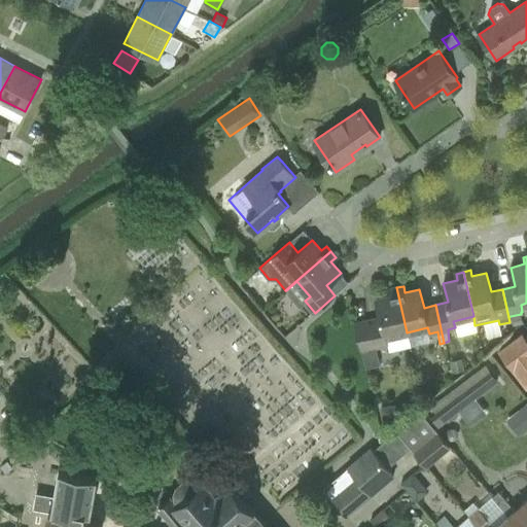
[(386,337),(407,332),(396,287),(389,289),(390,295),(376,300),(381,317),(355,323),(361,350),(387,344),(386,337)]
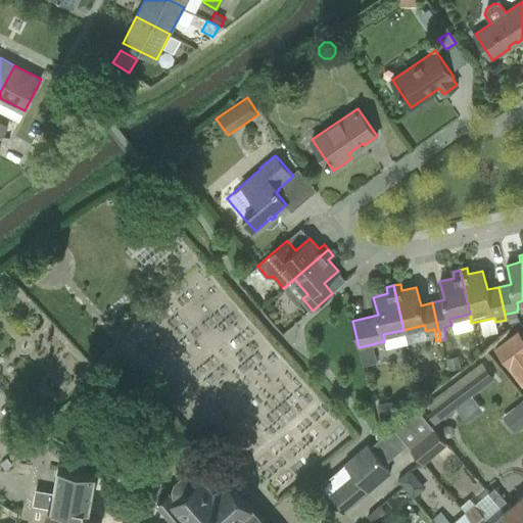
[(157,286),(148,294),(152,300),(162,292),(157,286)]
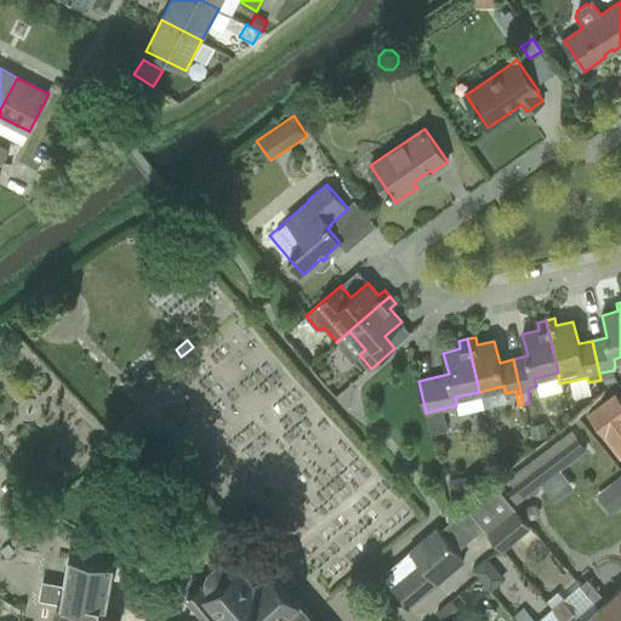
[(616,381),(614,370),(602,372),(603,379),(604,383),(616,381)]
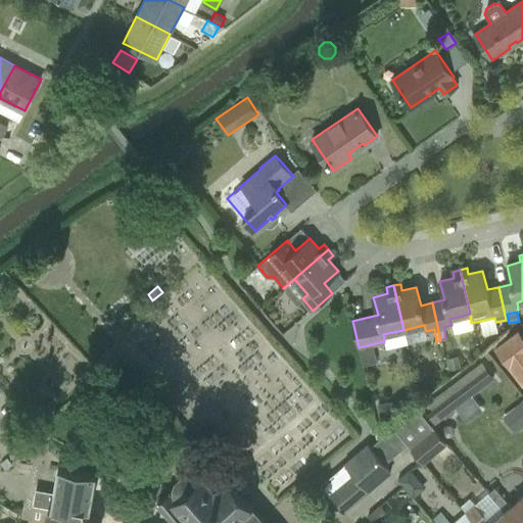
[(522,338),(518,331),(495,348),(522,384),(522,338)]
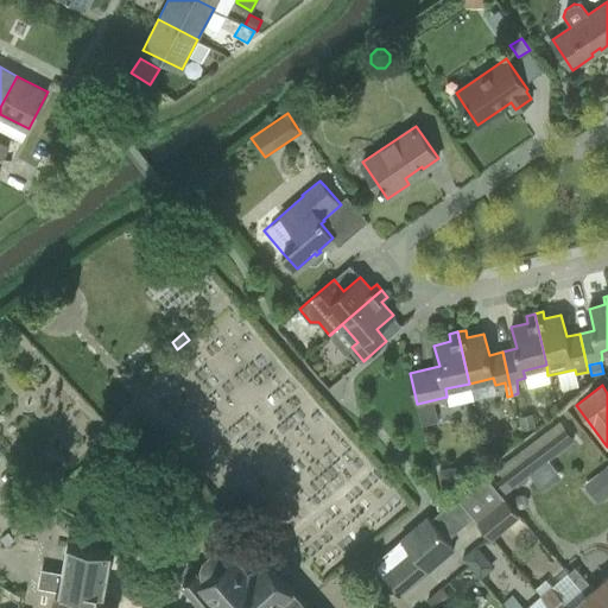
[(532,413),(518,417),(520,430),(534,428),(532,413)]
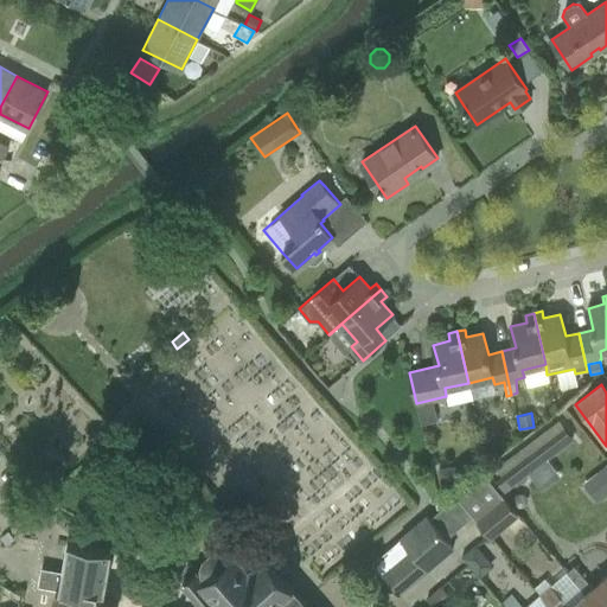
[(496,478),(505,491),(574,440),(561,422),(497,470),(500,474),(496,478)]
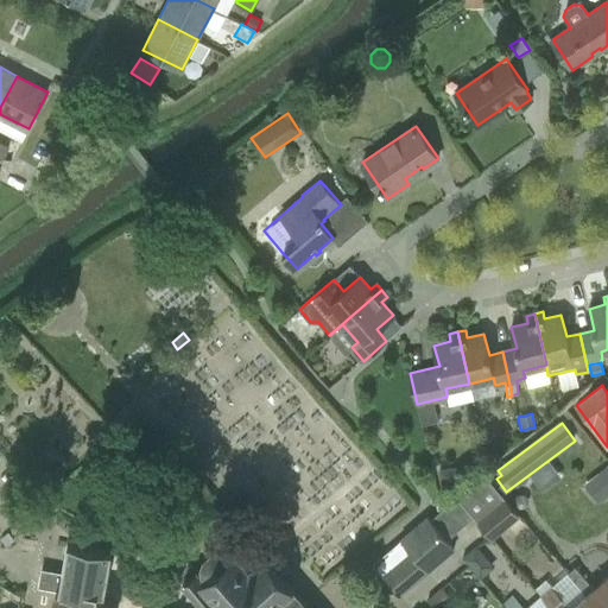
[(438,469),(443,492),(466,487),(461,464),(438,469)]
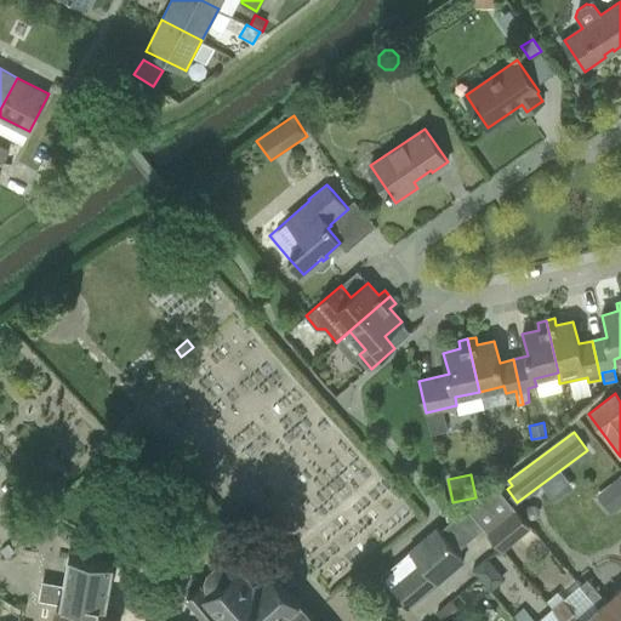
[(620,474),(609,485),(620,500),(620,474)]
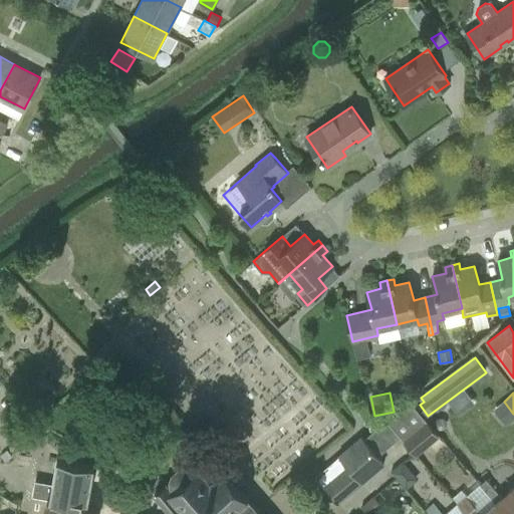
[(17,401),(24,409),(33,402),(25,394),(17,401)]
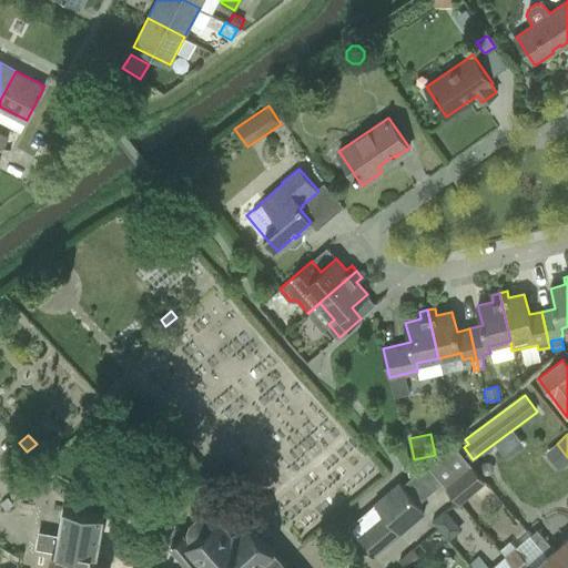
[(486,482),(453,442),(426,464),(443,483),(457,499),(456,500),(460,505),(486,482)]
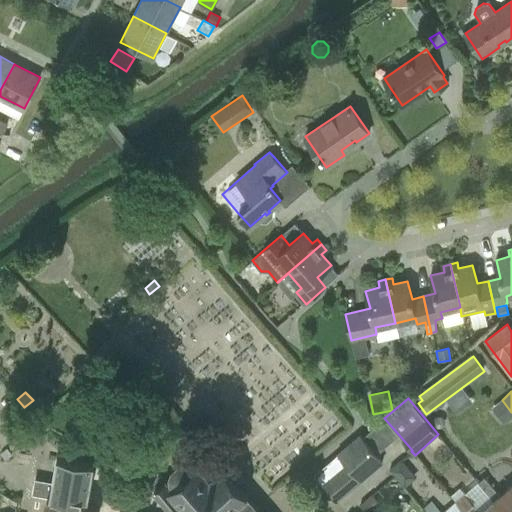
[(377,454),(399,435),(384,418),(362,438),(377,454)]
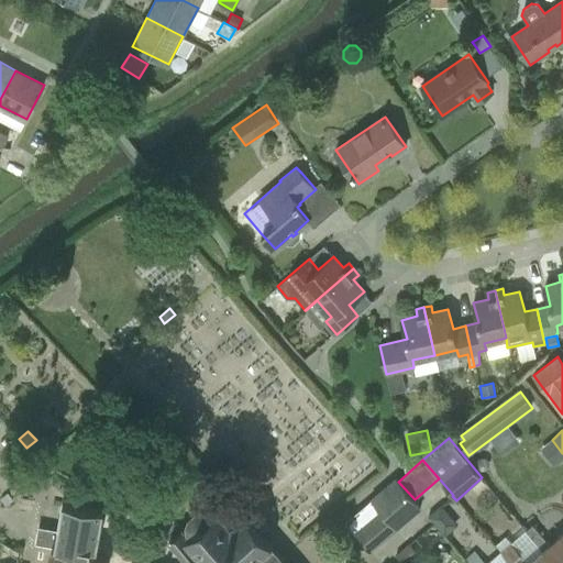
[(421,507),(415,499),(398,482),(397,478),(371,500),(396,528),(421,507)]
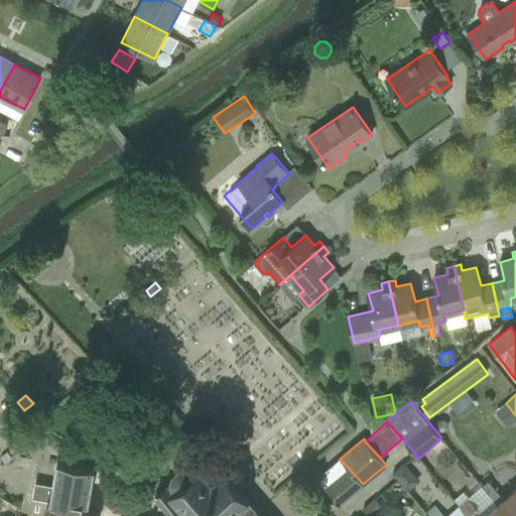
[(325,489),(339,505),(363,484),(340,459),(316,479),(325,489)]
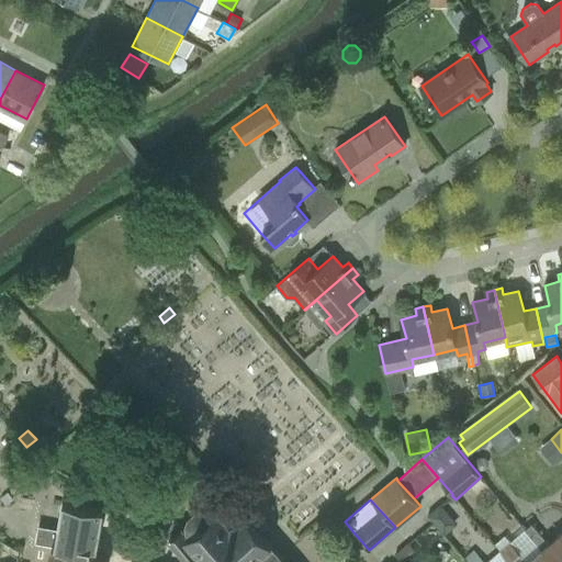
[(53,546),(49,561),(104,561),(107,554),(88,551),(89,546),(97,547),(104,508),(63,501),(57,528),(38,525),(35,542),(53,546)]
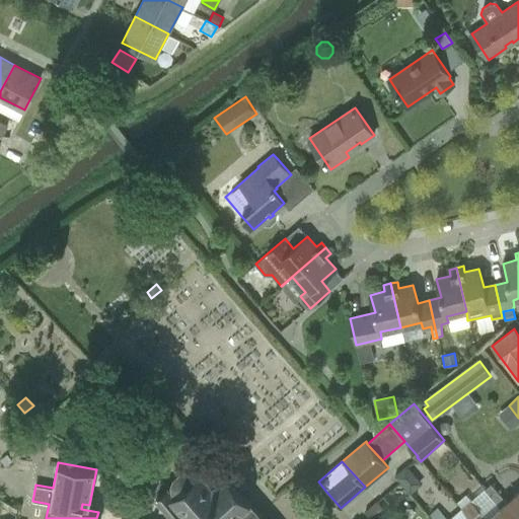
[(408,464),(395,474),(411,491),(422,480),(408,464)]
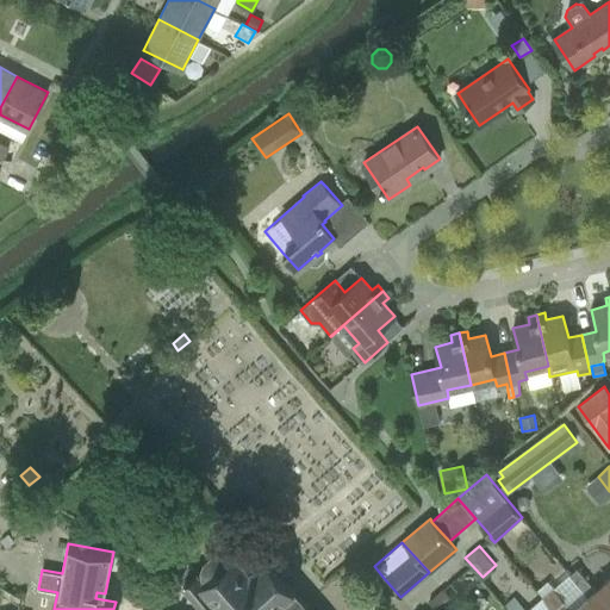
[(251,568),(241,556),(237,552),(236,553),(236,552),(234,554),(235,555),(231,558),(229,555),(228,554),(225,553),(223,552),(221,552),(218,552),(216,552),(213,553),(212,553),(210,554),(207,556),(206,558),(205,560),(204,562),(204,565),(204,567),(204,570),(204,572),(205,573),(206,576),(207,578),(205,579),(204,580),(199,574),(199,573),(198,572),(198,573),(188,561),(174,573),(184,585),(185,586),(205,608),(201,609),(310,609),(307,607),(307,605),(306,605),(310,602),(307,601),(305,603),(304,602),(294,591),(294,590),(296,589),(294,589),(297,587),(294,585),(293,586),(287,580),(294,574),(280,558),(273,565),(267,558),(268,556),(267,555),(266,555),(265,555),(263,556),(263,558),(251,568)]
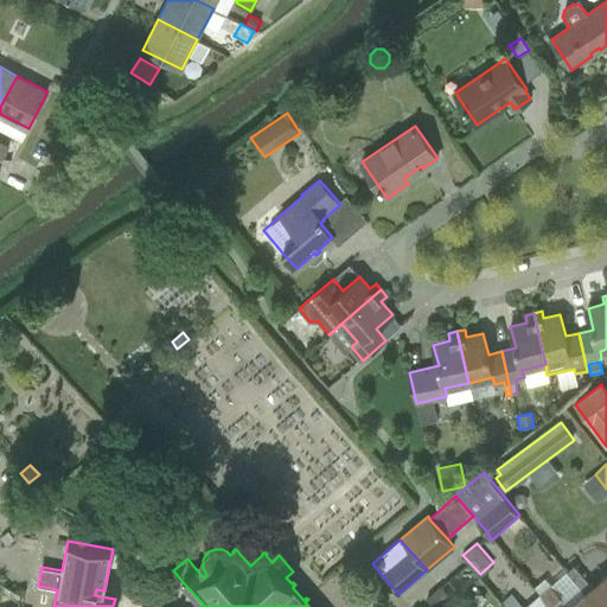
[(575,564),(567,572),(586,593),(585,594),(598,606),(606,606),(606,574),(593,586),(575,564)]
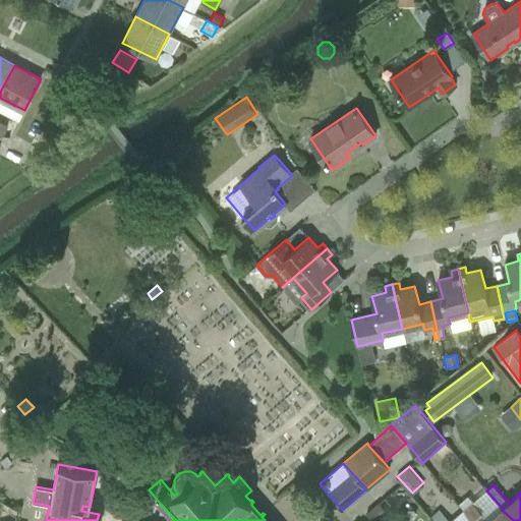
[(513,520),(502,510),(488,520),(473,503),(464,510),(473,520),(513,520)]
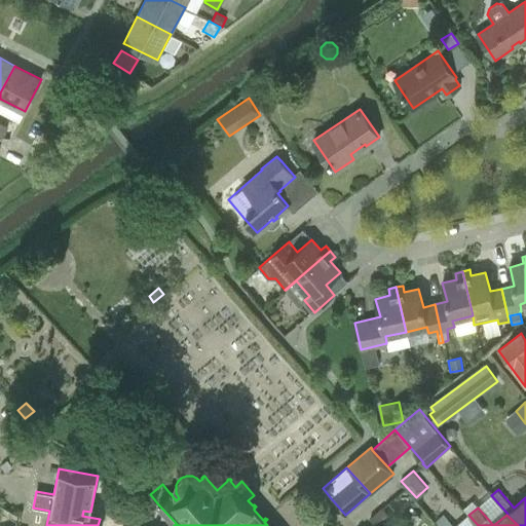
[(371,520),(376,525),(387,516),(382,510),(371,520)]
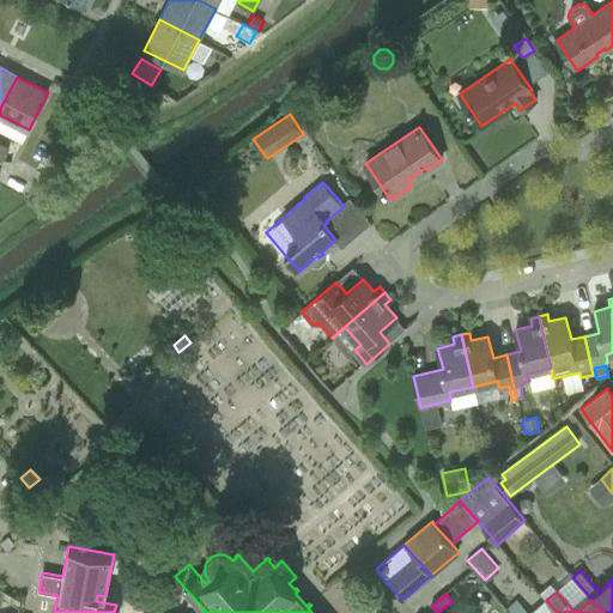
[(511,612),(528,612),(517,599),(507,607),(511,612)]
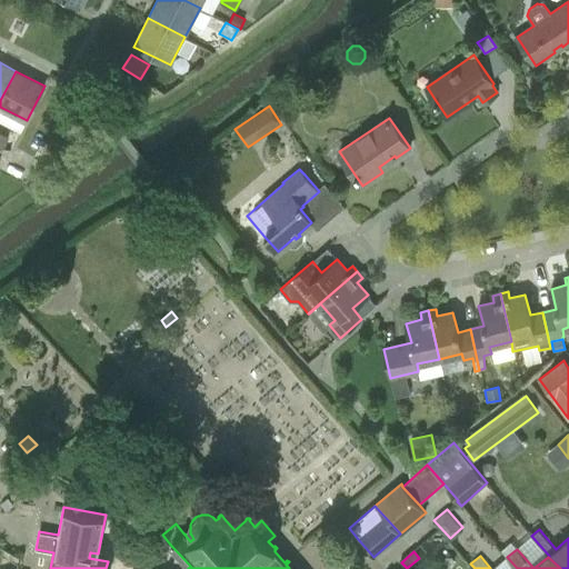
[(517,568),(507,557),(492,568),(517,568)]
